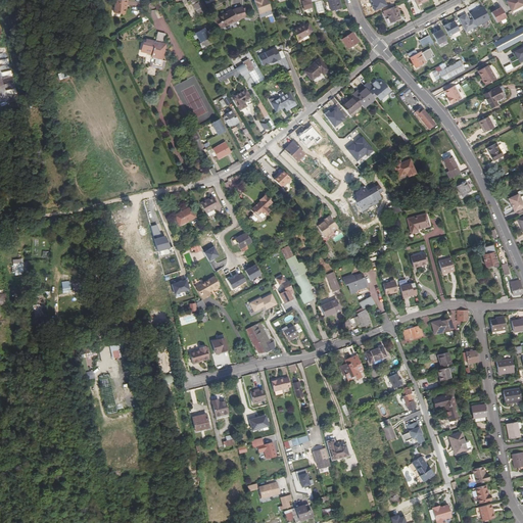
[(113,0),(112,13),(116,14),(123,14),(125,5),(126,5),(126,1),(117,0),(113,0)]
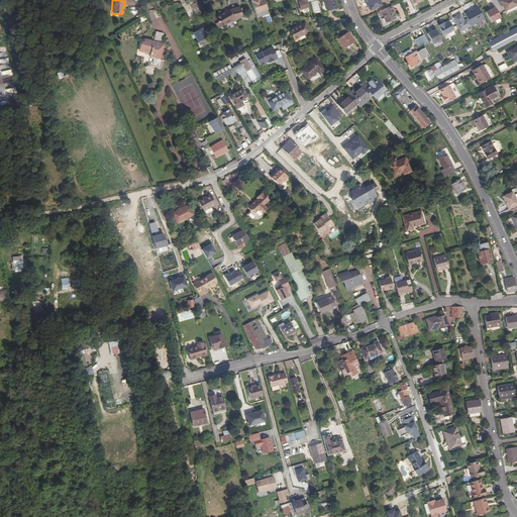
[(202,12),(195,0),(194,0),(188,0),(197,15),(202,12)]
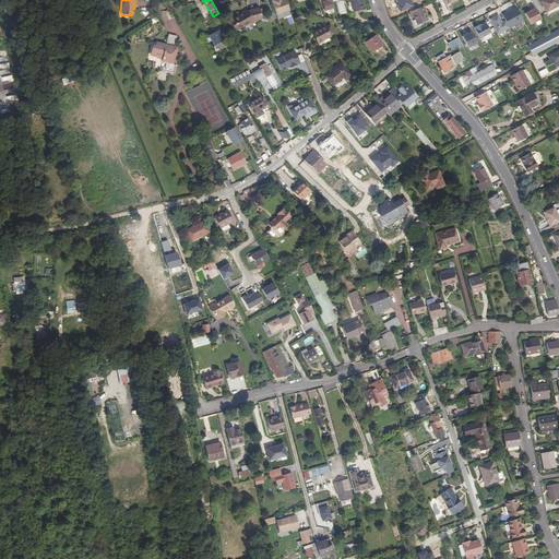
[(211,0),(218,13),(221,11),(215,1),(216,0),(211,0)]
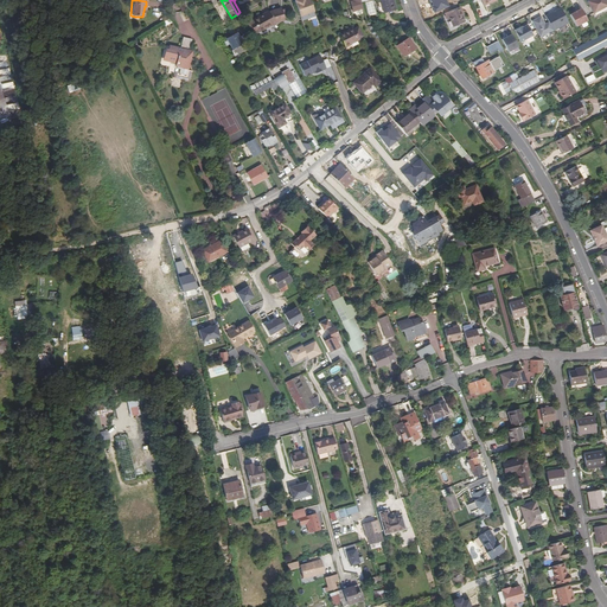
[(314,13),(313,10),(310,0),(299,0),(305,17),(314,13)]
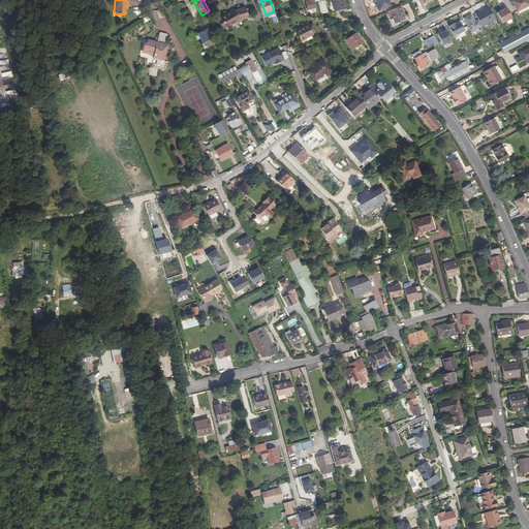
[(313,0),(307,0),(308,0),(305,1),(307,9),(316,7),(314,2),(313,0)]
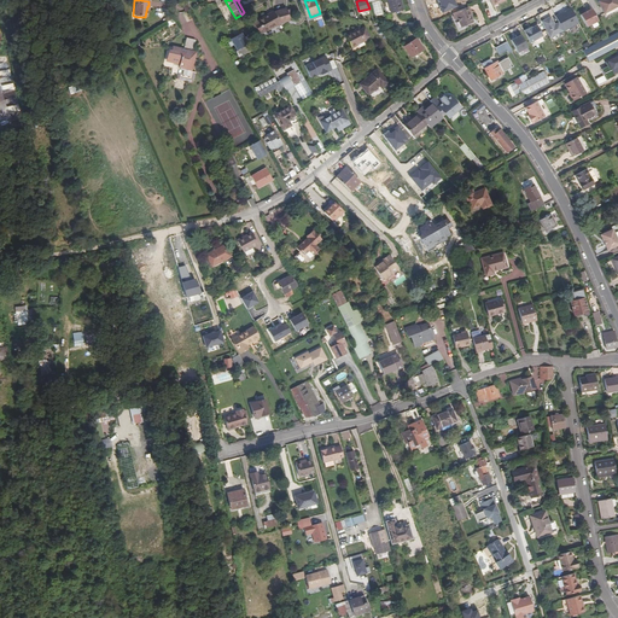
[(400,11),(395,0),(386,0),(390,13),(400,11)]
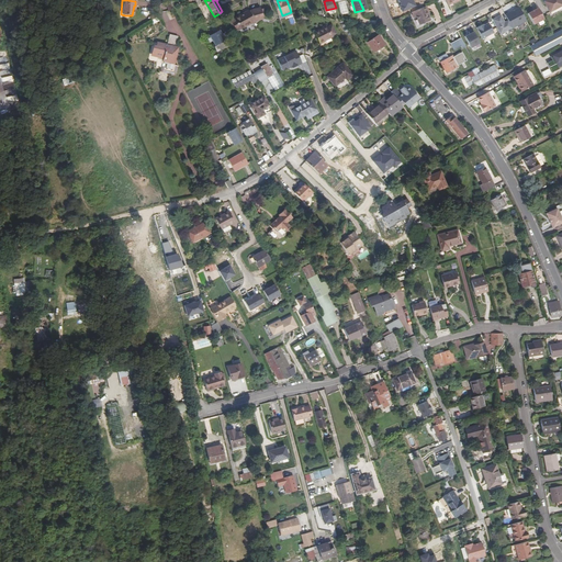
[(547,0),(544,2),(550,12),(561,6),(561,3),(560,0),(547,0)]
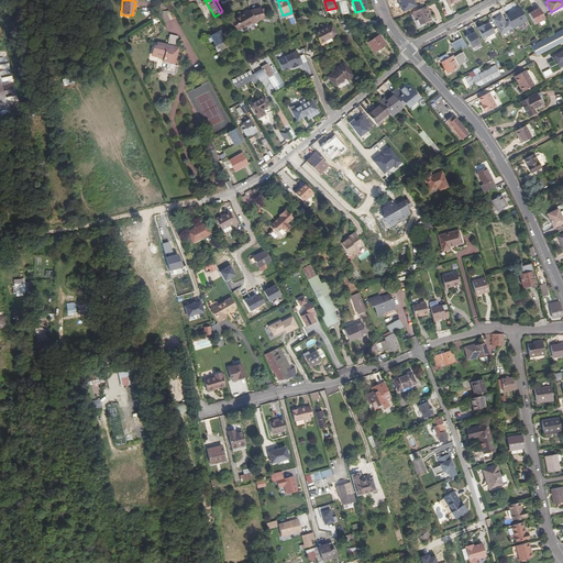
[(562,11),(562,6),(551,12),(552,17),(562,11)]
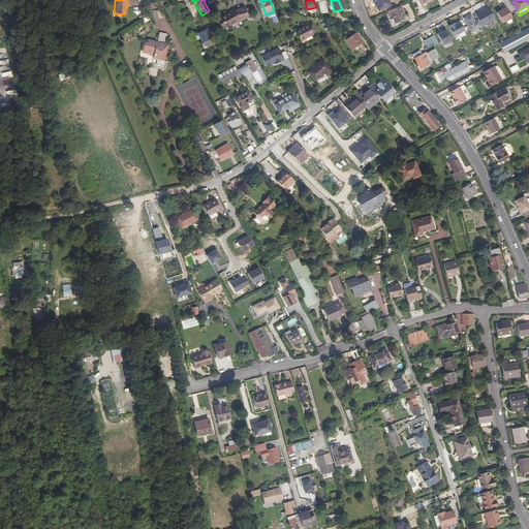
[(402,11),(403,10),(401,6),(387,11),(390,17),(392,17),(395,24),(405,20),(403,14),(402,11)]
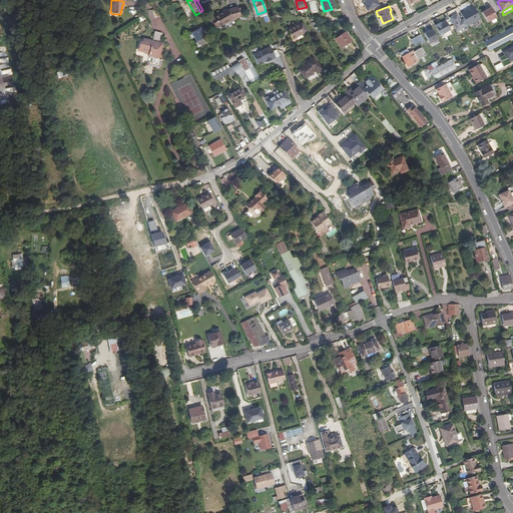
[(239,15),(237,9),(237,7),(226,10),(214,17),(215,19),(218,25),(219,26),(228,21),(228,20),(231,18),(231,19),(239,16),(239,15)]
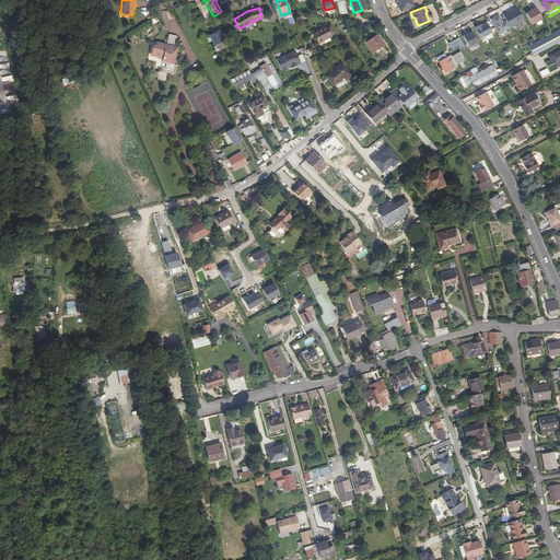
[(518,8),(506,13),(513,27),(514,26),(525,21),(518,8)]
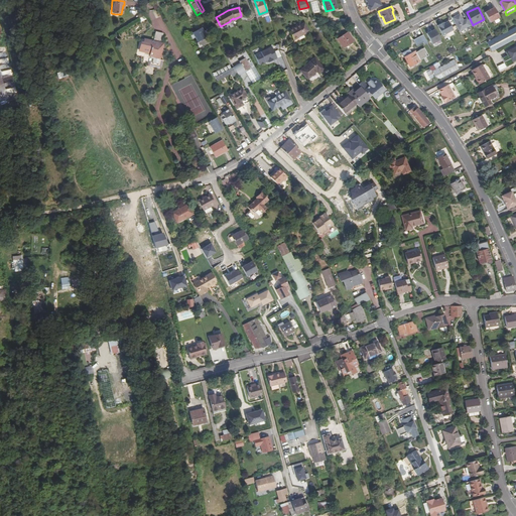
[(500,17),(495,7),(485,12),(490,22),(500,17)]
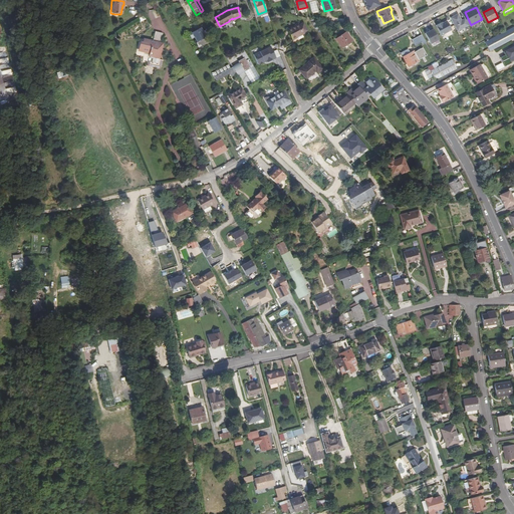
[(469,25),(469,26),(471,25),(465,12),(463,13),(465,19),(469,25)]
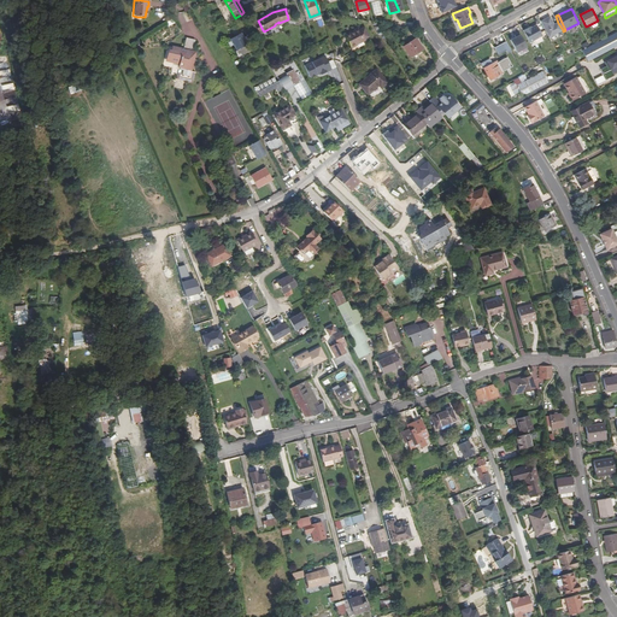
[(563,30),(558,23),(554,25),(551,16),(541,21),(550,36),(563,30)]
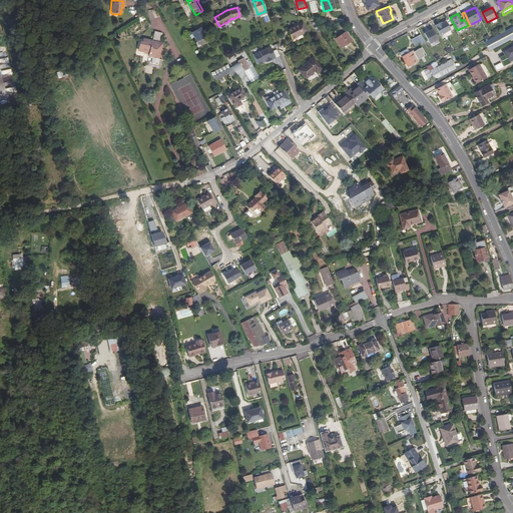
[(432,20),(435,25),(444,20),(441,16),(432,20)]
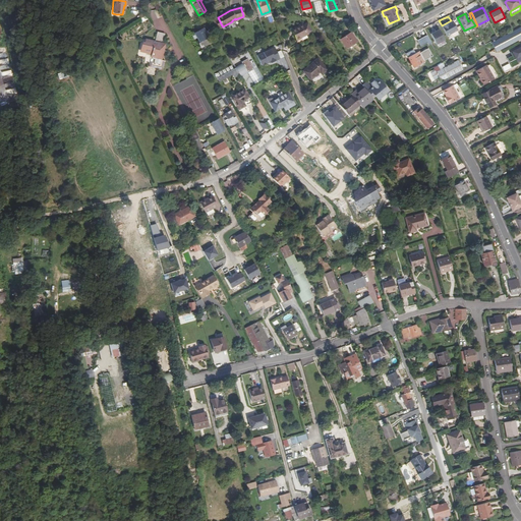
[(446,23),(442,25),(447,36),(458,30),(453,20),(449,23),(447,24),(446,23)]
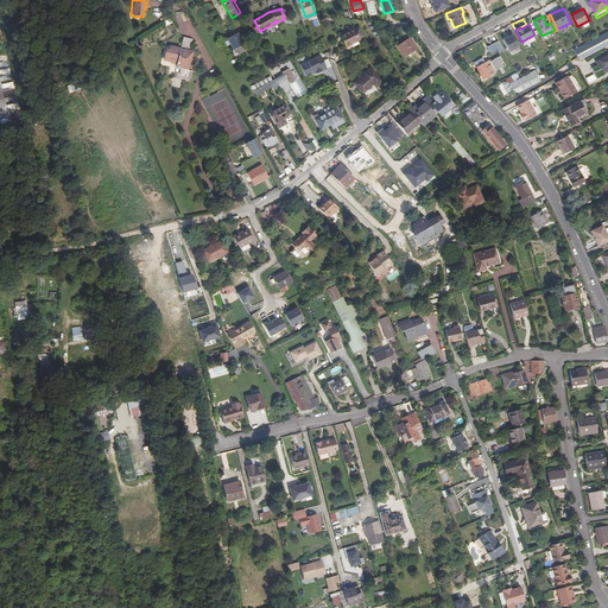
[(340,36),(344,48),(359,40),(353,29),(340,36)]
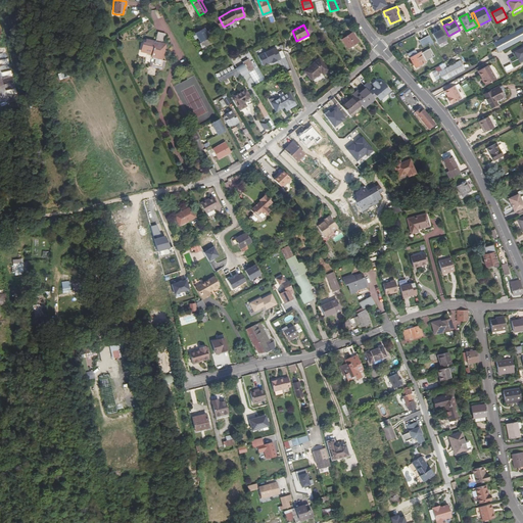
[(440,28),(436,30),(437,31),(432,34),(438,44),(446,40),(440,28)]
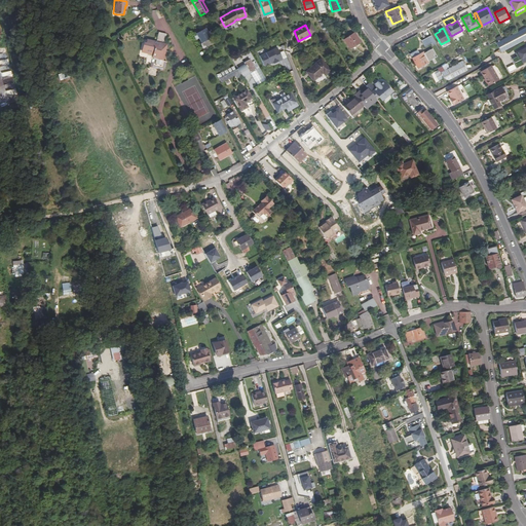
[(209,34),(208,31),(207,32),(204,29),(197,33),(198,36),(201,35),(205,41),(200,44),(202,48),(211,43),(209,38),(210,38),(208,34),(209,34)]
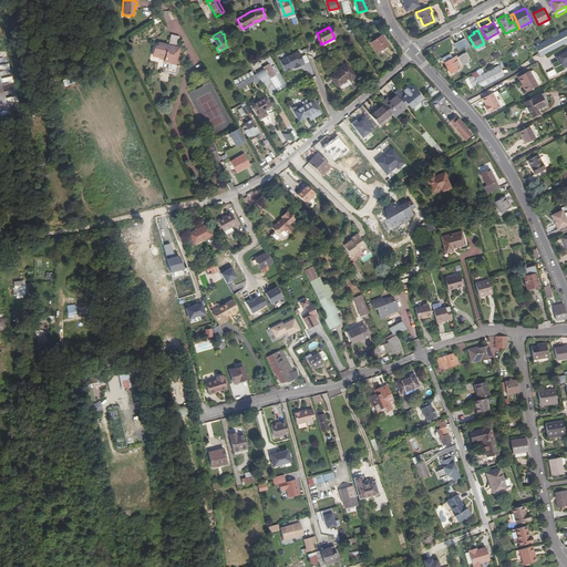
[(540,58),(566,44),(566,32),(536,49),(540,58)]
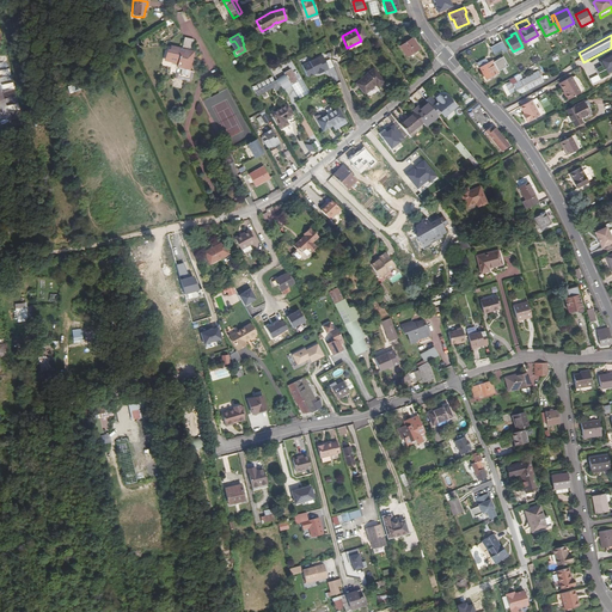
[(188,73),(191,61),(188,60),(188,57),(189,57),(190,53),(188,53),(188,50),(191,51),(194,42),(185,40),(182,50),(171,47),(170,51),(167,50),(165,59),(172,61),(172,62),(177,65),(177,67),(178,68),(177,69),(176,69),(173,79),(189,84),(193,74),(188,73)]
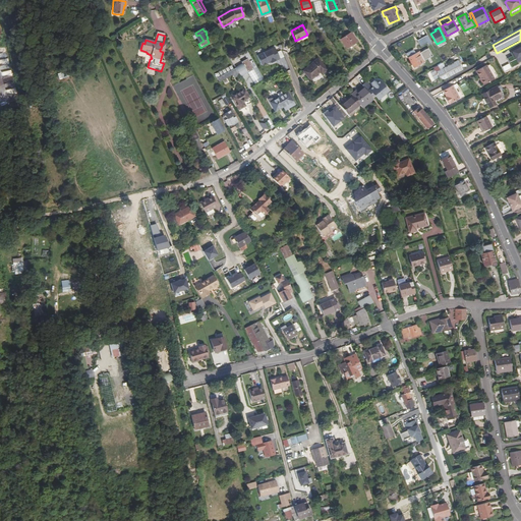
[(348,45),(350,47),(356,42),(350,34),(342,40),(346,46),(348,45)]
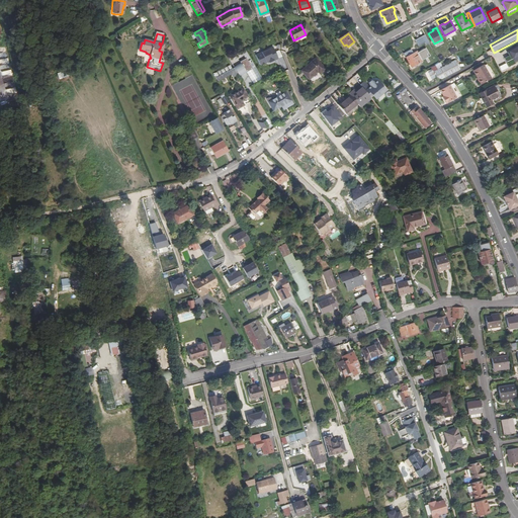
[(430,42),(426,34),(416,39),(419,46),(425,42),(426,45),(430,42)]
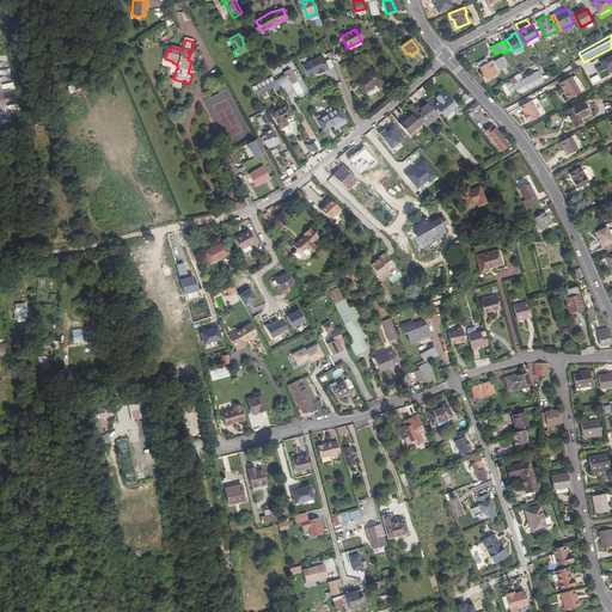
[(407,54),(402,47),(399,48),(407,57),(411,55),(409,53),(407,54)]
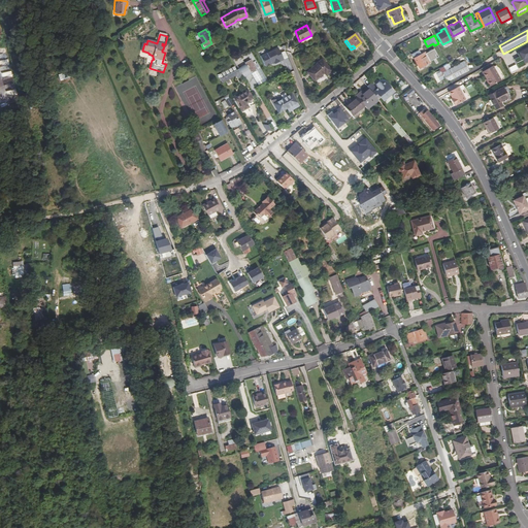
[(260,54),(265,67),(288,58),(285,51),(279,53),(277,46),(260,54)]
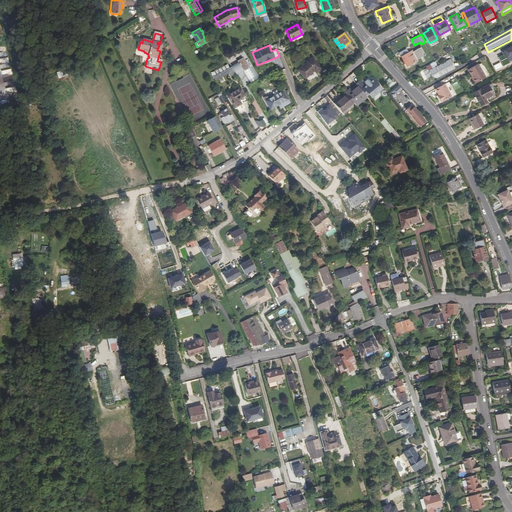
[(402,57),(406,66),(417,60),(424,56),(422,53),(424,52),(421,47),(413,52),(413,51),(408,54),(406,50),(402,52),(401,54),(402,57)]
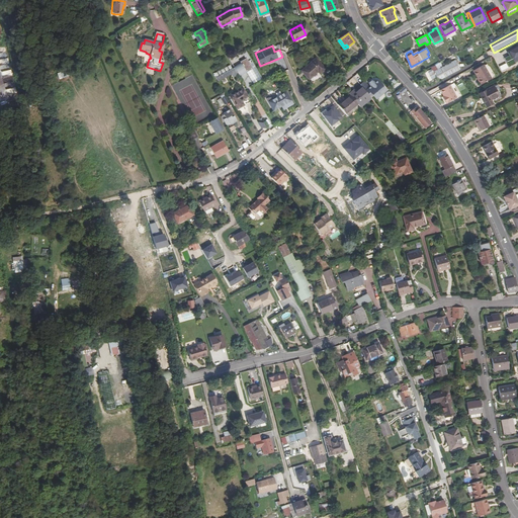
[(6,51),(0,52),(0,65),(8,65),(6,51)]
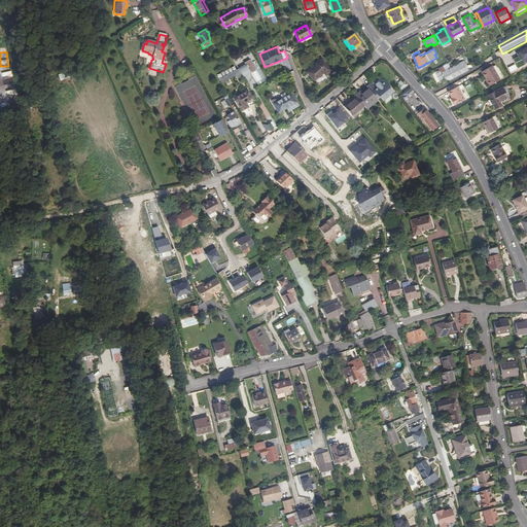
[(307,72),(314,81),(323,73),(325,76),(330,72),(321,61),(320,62),(319,60),(315,63),(317,64),(307,72)]
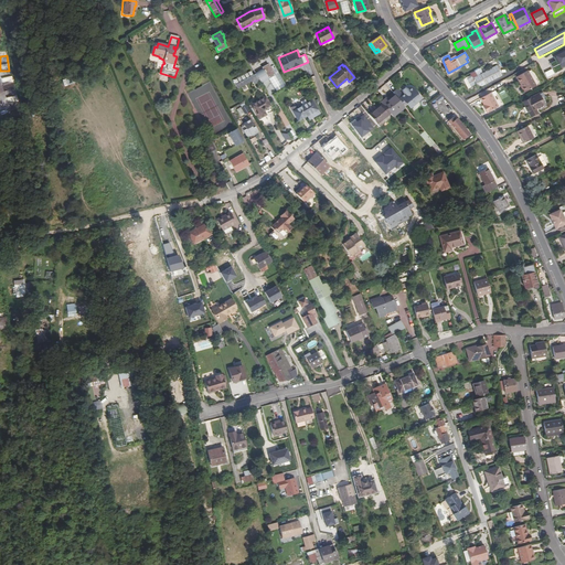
[(526,71),(515,77),(523,93),(535,86),(526,71)]
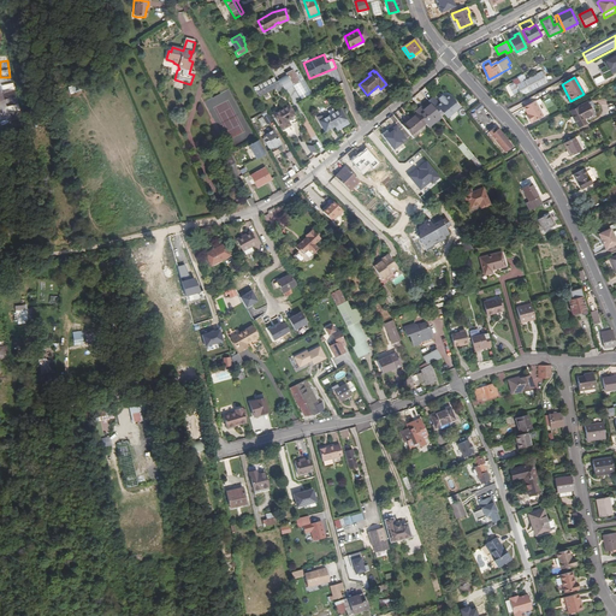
[(279,87),(274,89),(277,92),(283,88),(278,80),(272,83),(273,84),(277,82),(279,87)]
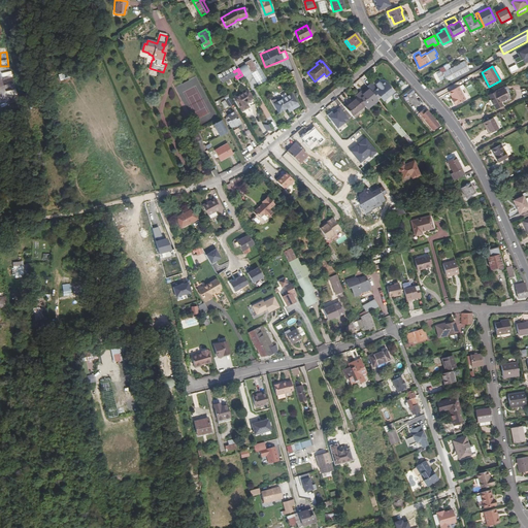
[(447,84),(440,71),(434,74),(440,87),(447,84)]
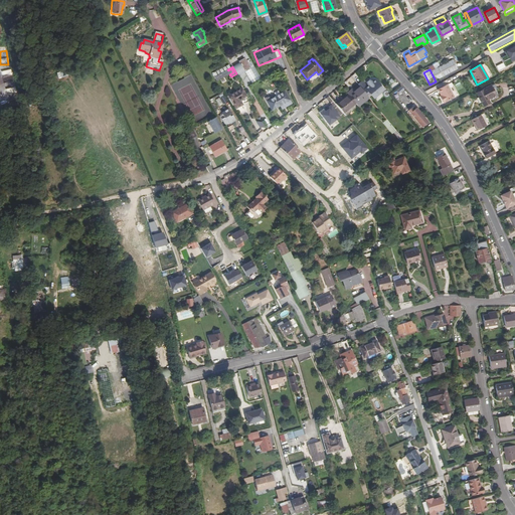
[(229,73),(228,70),(221,74),(220,74),(216,76),(218,79),(229,73)]
